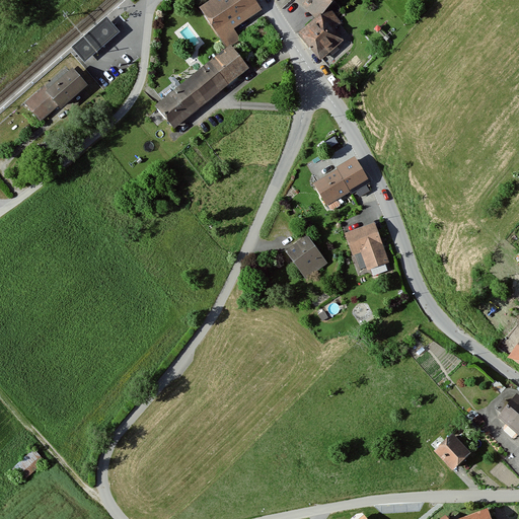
[(261,10),(253,0),(213,0),(200,9),(223,43),(238,32),(234,27),(261,10)]
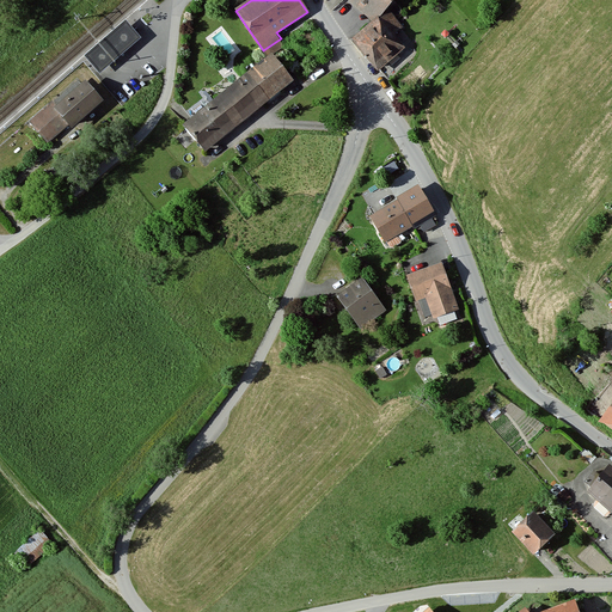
[(349,0),(375,23),(396,0),(349,0)]
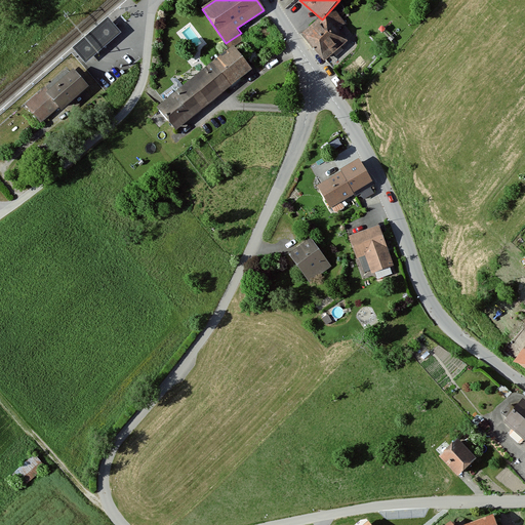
[(347,25),(334,9),(305,34),(317,49),(325,58),(347,41),(338,32),(347,25)]
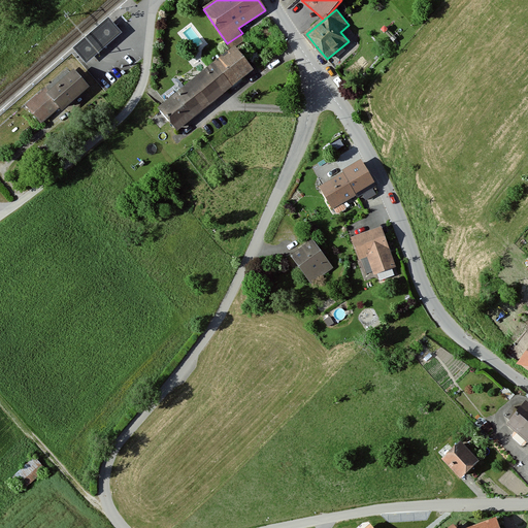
[(89,62),(124,30),(109,14),(75,46),(89,62)]
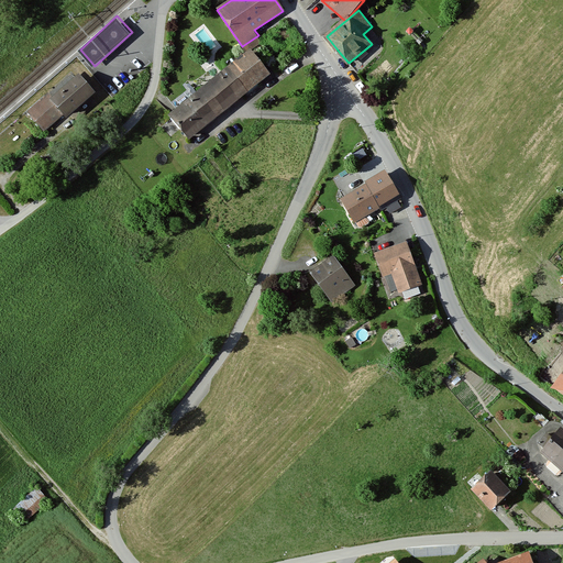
[(250,48),(227,67),(247,91),(269,74),(250,48)]
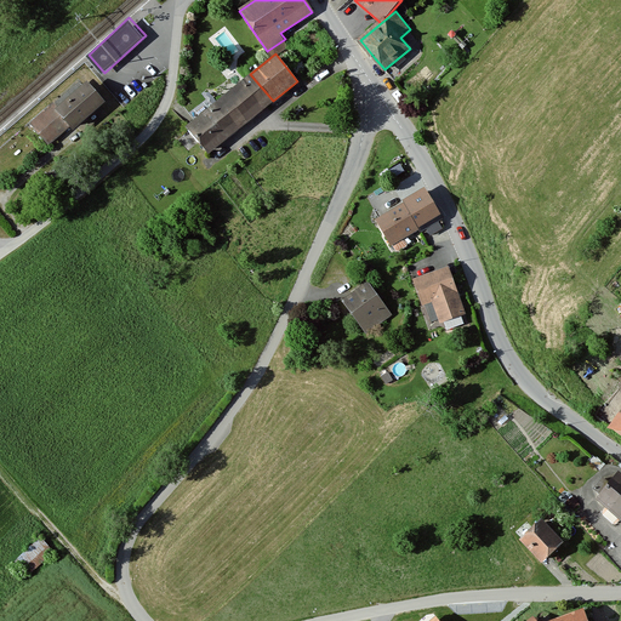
[(273,101),(250,74),(187,125),(210,153),(273,101)]
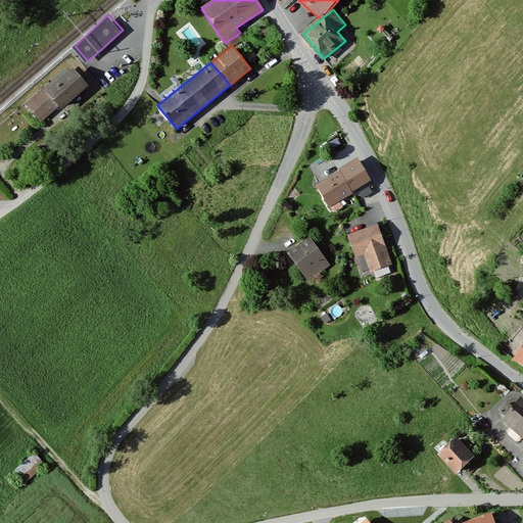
[(89,90),(75,73),(46,94),(44,91),(27,105),(40,123),(59,108),(61,111),(89,90)]
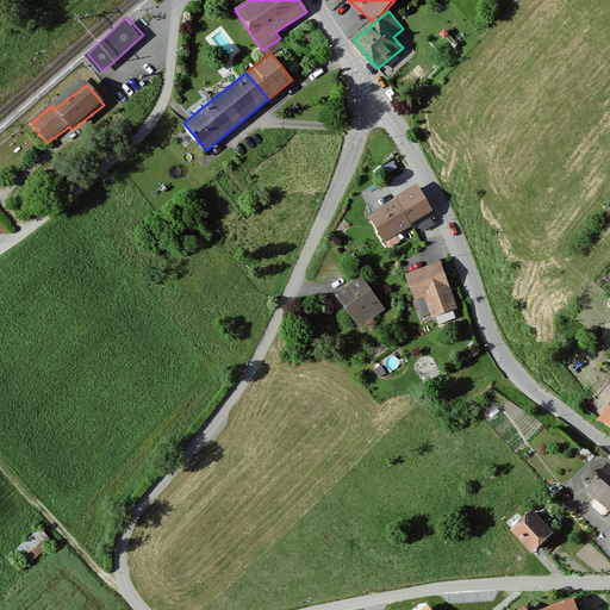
[(434,217),(416,186),(368,213),(386,244),(434,217)]
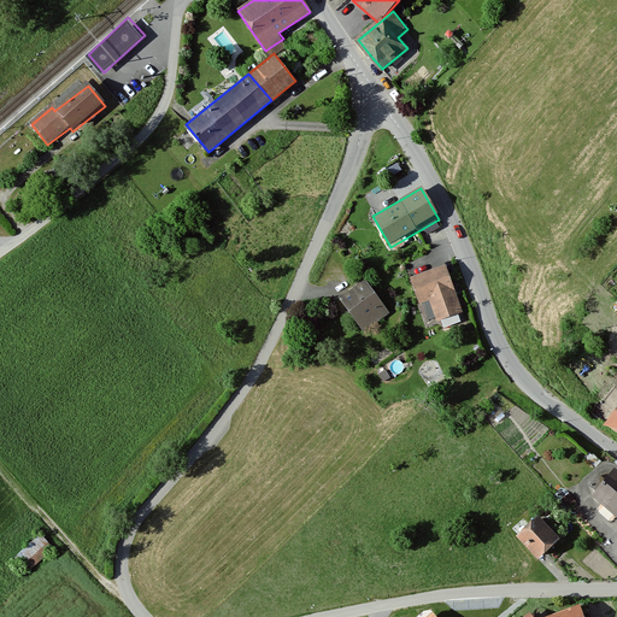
[(446,266),(411,280),(421,304),(428,301),(436,323),(464,312),(446,266)]
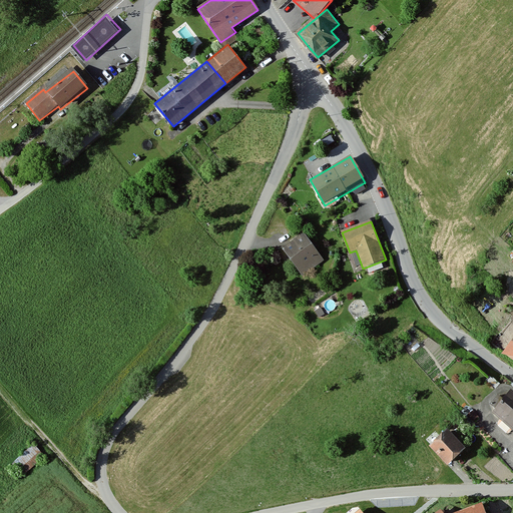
[(325,261),(303,232),(283,248),(305,277),(325,261)]
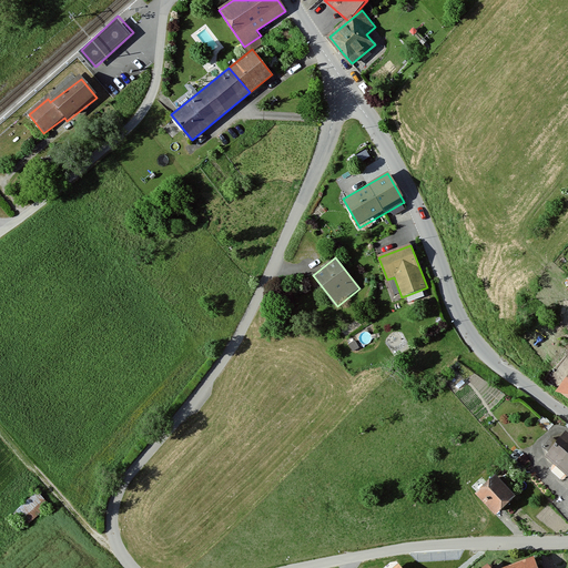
[(567,372),(555,389),(567,399),(567,372)]
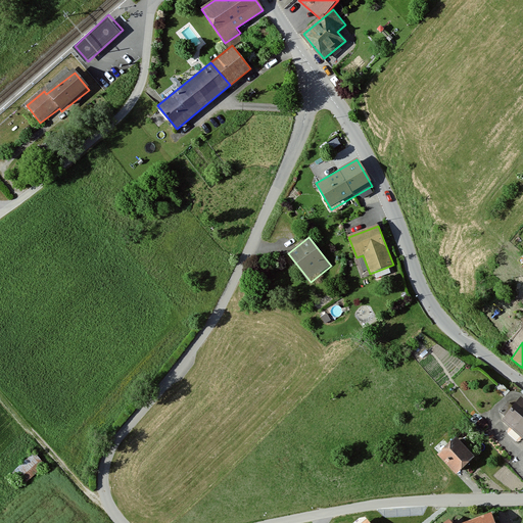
[(522,398),(520,396),(501,421),(522,438),(522,398)]
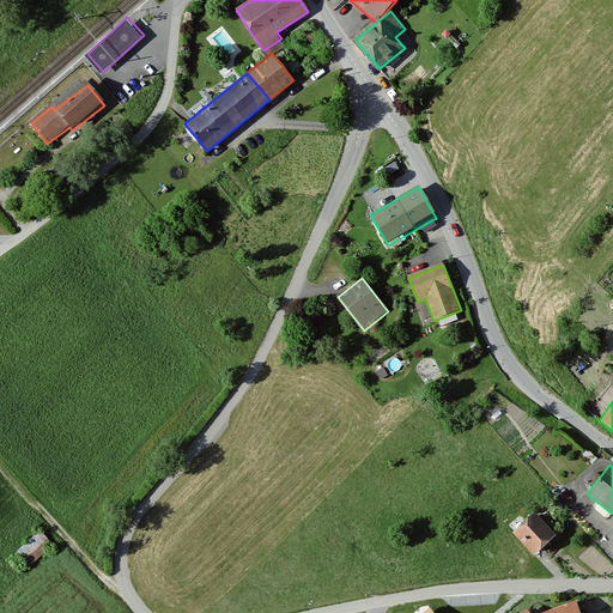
[(554,535),(530,510),(509,532),(533,556),(554,535)]
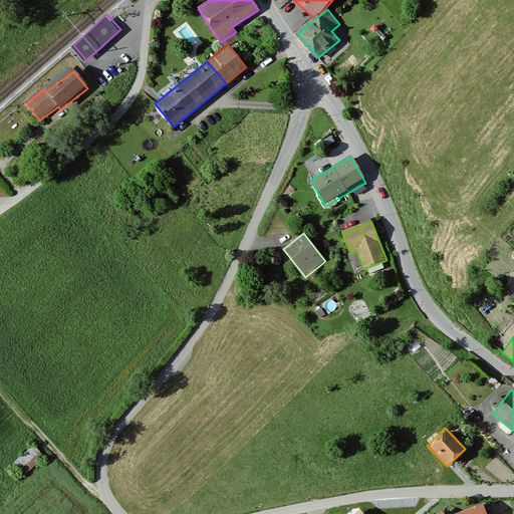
[(45,458),(33,445),(11,465),(23,478),(45,458)]
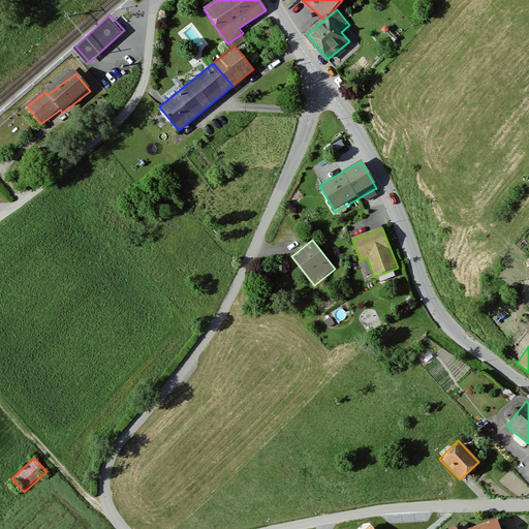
[(466,528),(502,528),(498,517),(466,528)]
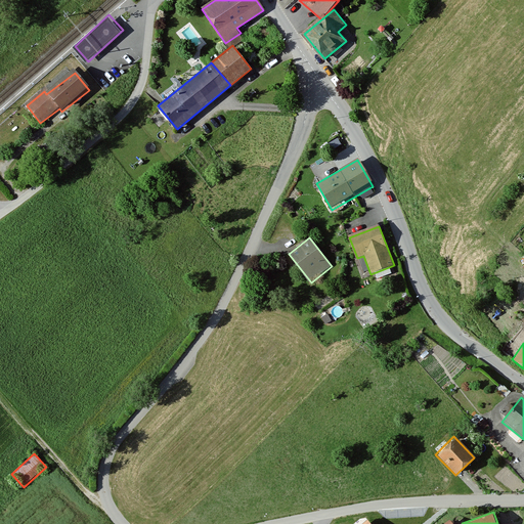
All buildings are outlined.
